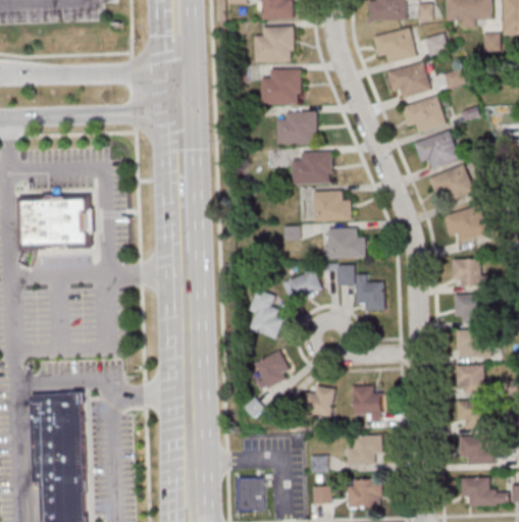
[(260,0),(292,0),(293,18),(260,18),(260,0)]
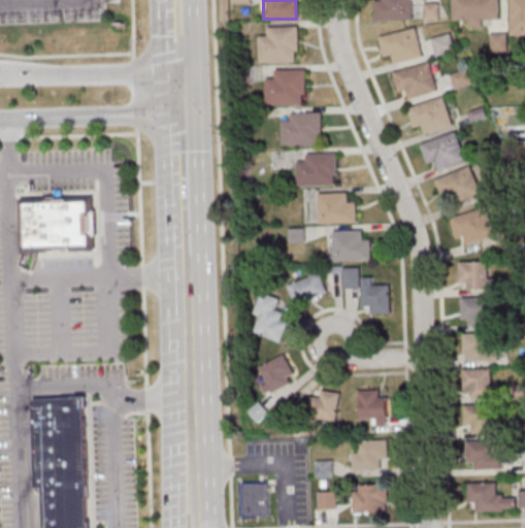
[(373,0),(373,20),(411,20),(409,0),(373,0)]
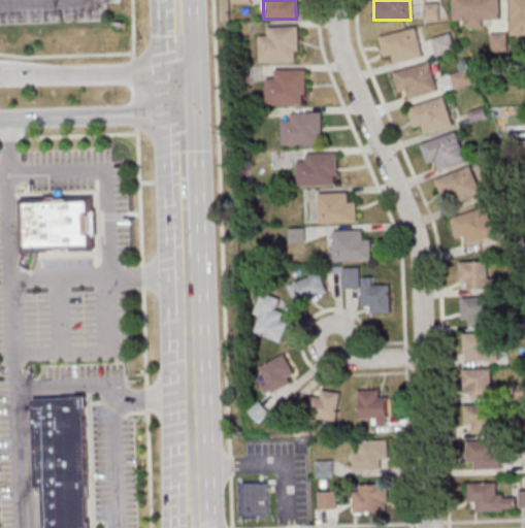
[(496,20),(496,0),(451,0),(451,20),(465,20),(465,28),(481,28),(481,20),(496,20)]
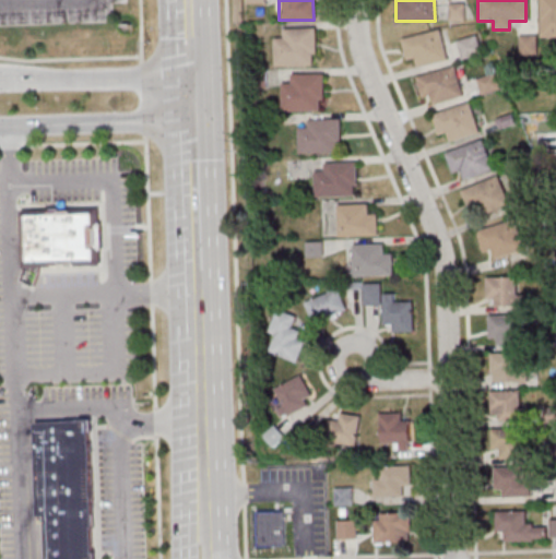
[(555,0),(537,0),(539,37),(555,37),(555,0)]
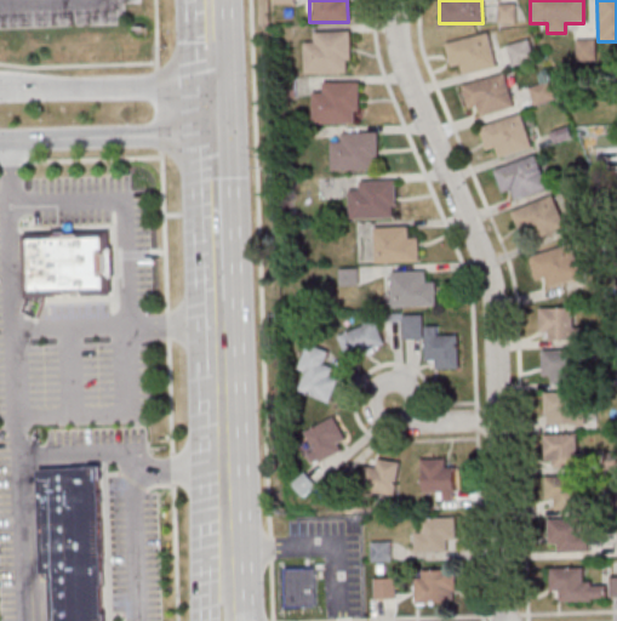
[(512,22),(512,7),(498,7),(498,22),(512,22)]
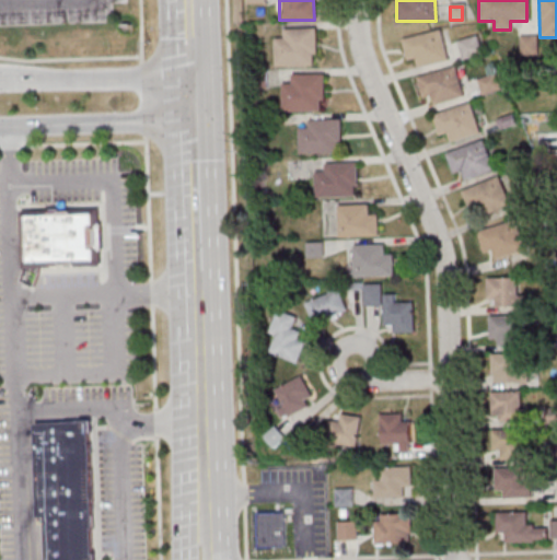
[(315,27),(282,27),(282,39),(273,39),(273,66),(315,66),(315,27)]
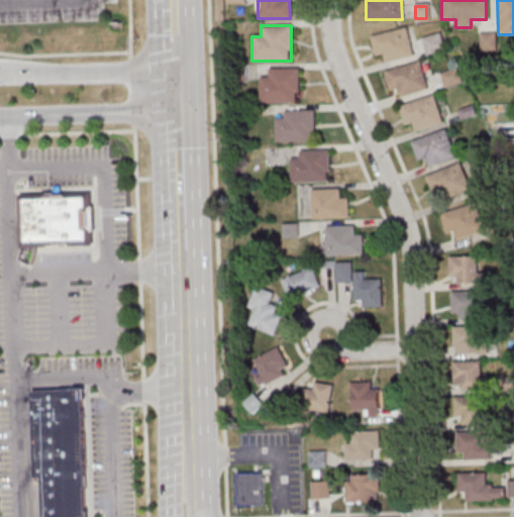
[(368,36),(403,26),(410,55),(382,63),(380,54),(373,56),(368,36)]
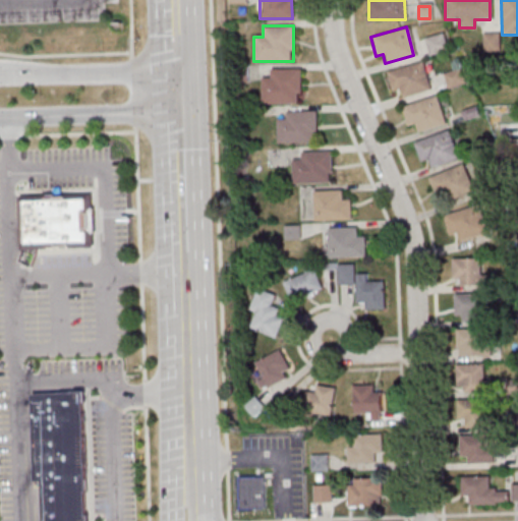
[(426,56),(446,52),(443,35),(423,38),(426,56)]
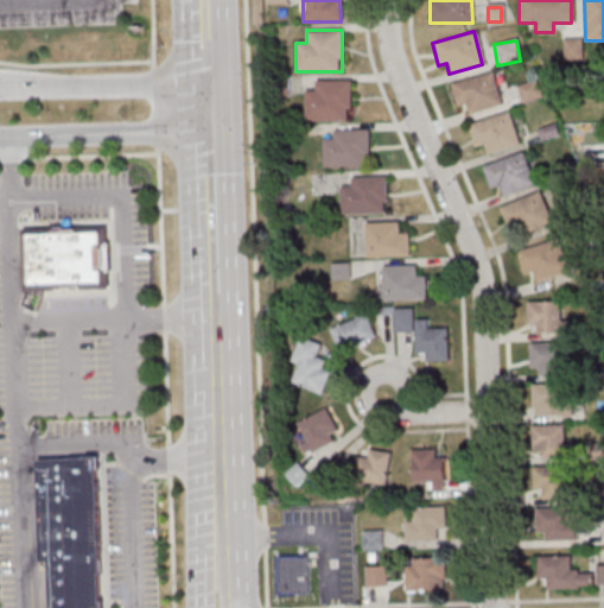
[(449,83),(490,71),(500,105),(466,114),(464,103),(456,106),(449,83)]
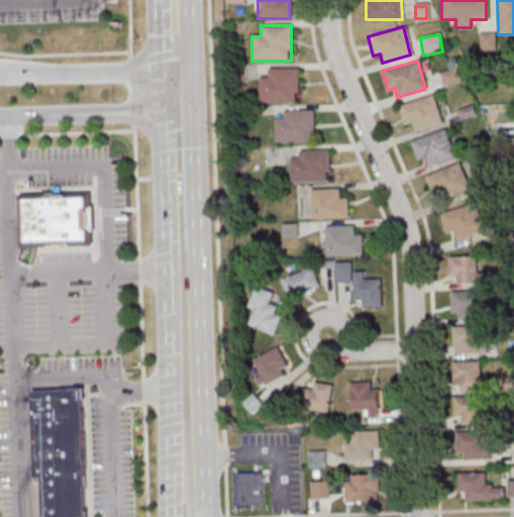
[(299,103),(299,67),(268,67),(268,78),(258,78),(258,103),(299,103)]
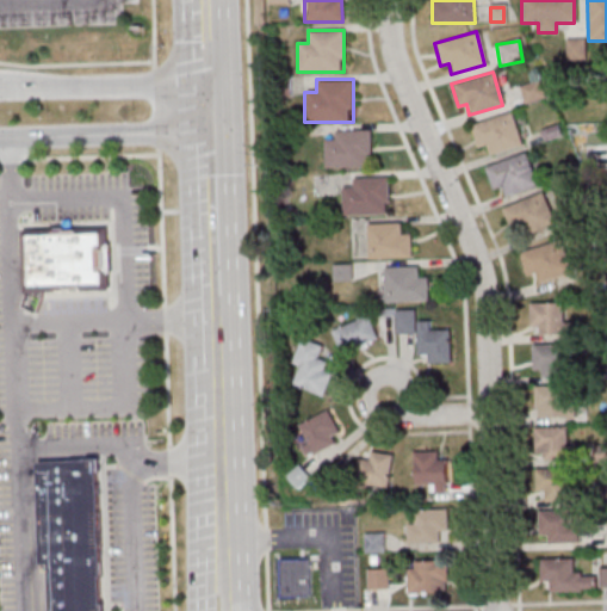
[(544,98),(538,80),(518,87),(524,104),(544,98)]
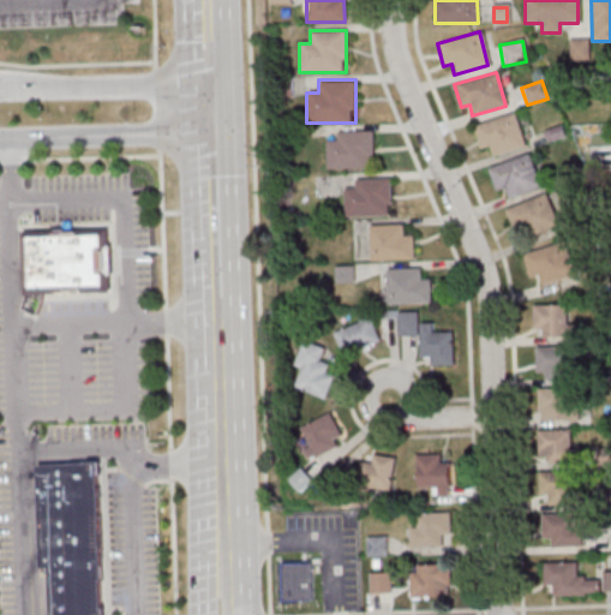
[(471,126),(511,112),(523,145),(490,156),(486,145),(479,149),(471,126)]
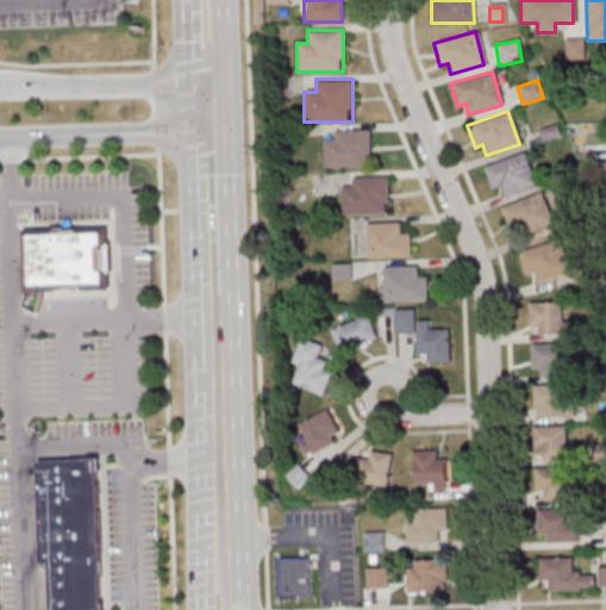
[(369,129),(333,129),(333,141),(323,141),(323,167),(369,167),(369,129)]
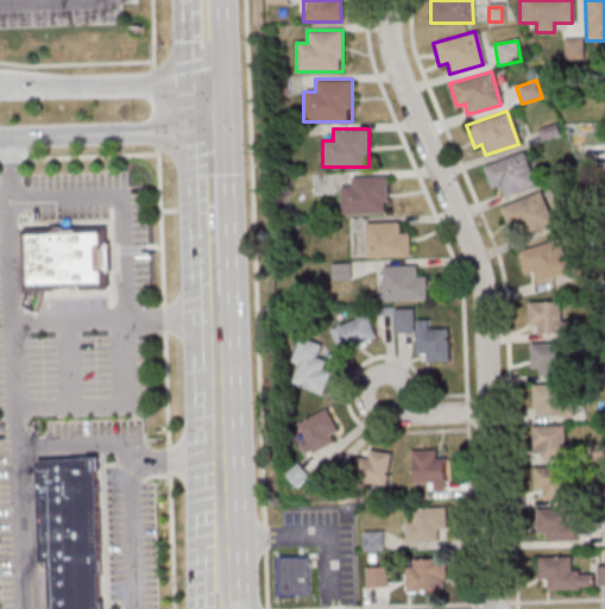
[(481,165),(522,152),(533,184),(500,195),(497,186),(489,188),(481,165)]
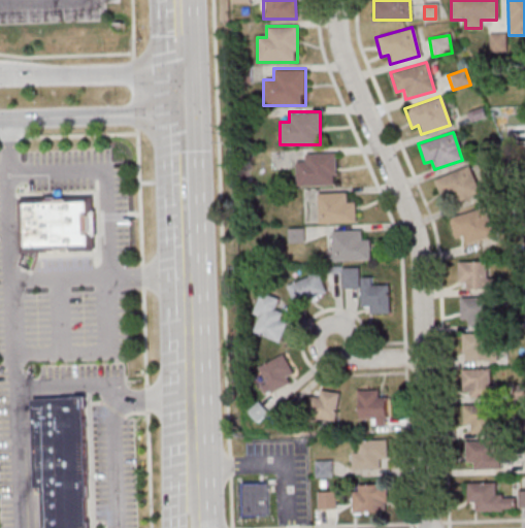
[(295,163),(295,186),(334,186),(334,153),(303,153),(303,163),(295,163)]
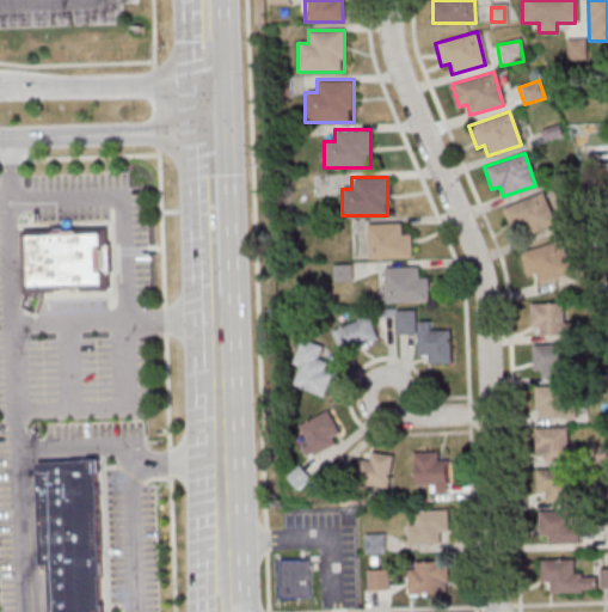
[(501,209),(540,193),(553,224),(522,238),(517,227),(510,231),(501,209)]
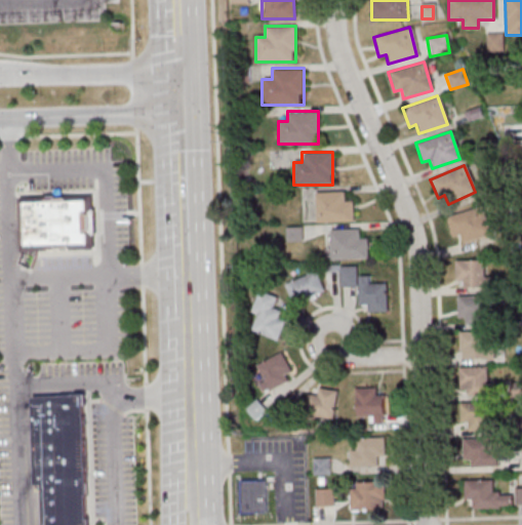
[(314,193),(342,192),(343,201),(351,201),(352,221),(315,223),(314,193)]
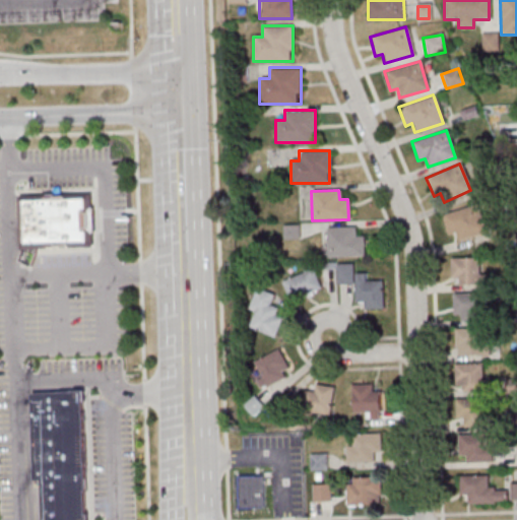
[(17,193),(18,248),(91,246),(90,191),(17,193)]
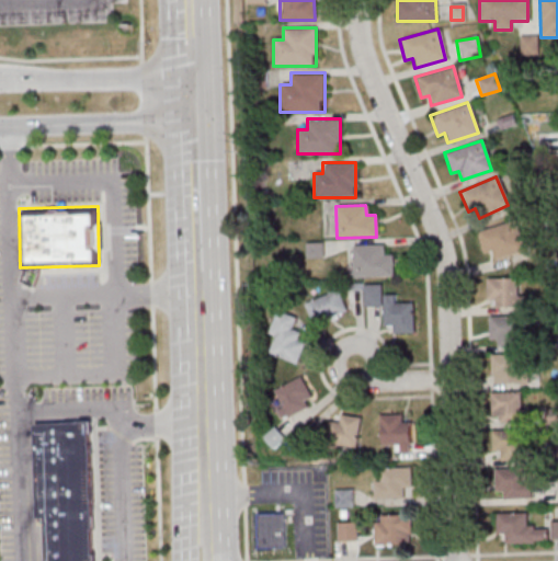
[(476,232),(513,219),(523,250),(493,260),(490,251),(482,253),(476,232)]
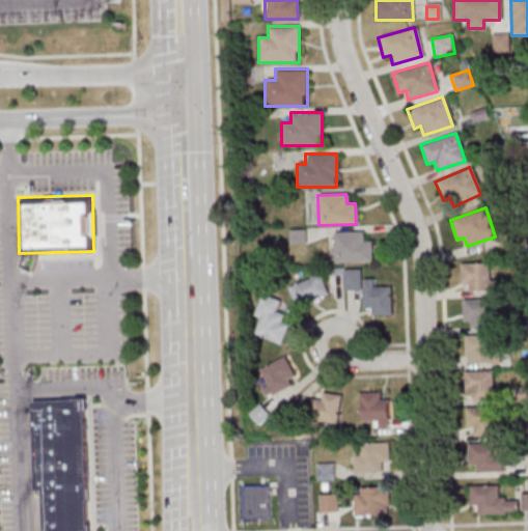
[(332,232),(360,231),(361,242),(369,241),(370,261),(333,262),(332,232)]
